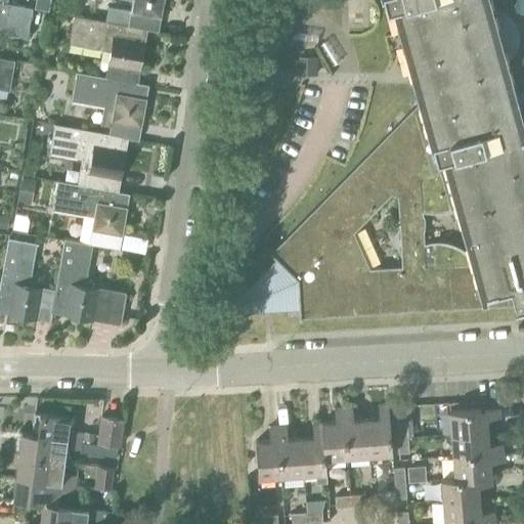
[(0,0),(0,30),(7,31),(7,33),(19,35),(19,34),(27,36),(33,6),(7,2),(0,0)]
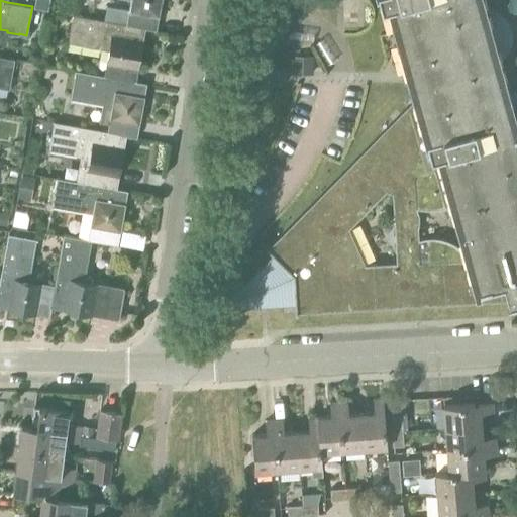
[(130,0),(127,23),(141,25),(141,27),(153,29),(156,15),(159,16),(161,0),(130,0)]
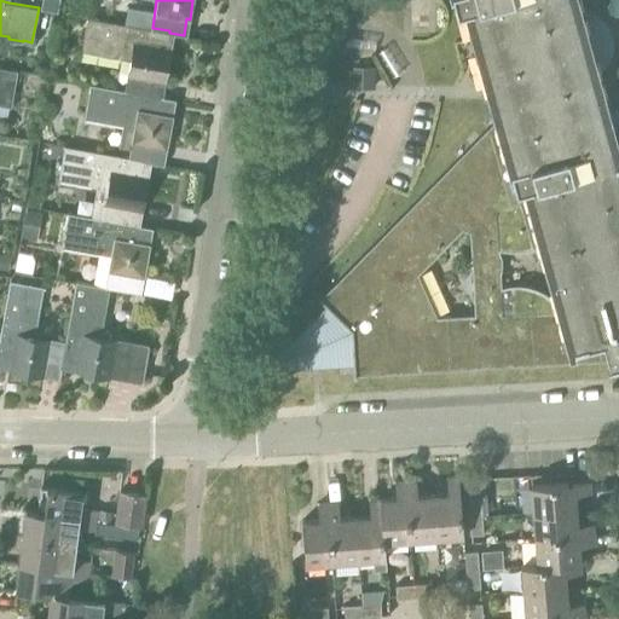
[(455,0),(458,11),(473,7),(502,116),(323,299),(319,295),(318,296),(327,305),(301,330),(306,341),(304,342),(310,354),(312,353),(317,364),(352,362),(353,374),(356,374),(356,369),(607,354),(608,358),(607,358),(607,359),(618,356),(618,150),(597,69),(602,64),(606,61),(608,56),(611,51),(612,45),(612,39),(611,35),(608,29),(606,24),(602,19),(599,17),(593,13),(588,12),(582,11),(578,0),(455,0)]
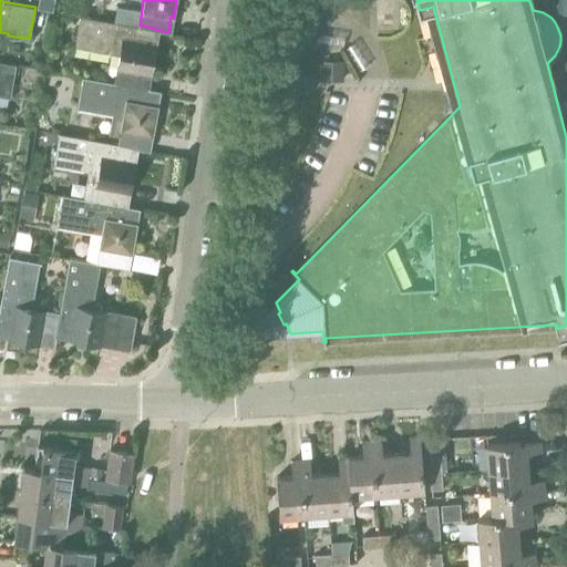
[(119,54),(113,82),(145,88),(147,73),(151,74),(156,43),(153,42),(155,30),(155,28),(140,26),(80,16),(74,47),(119,54)]
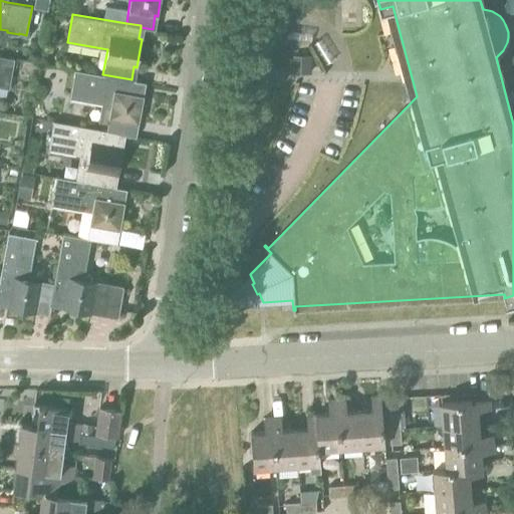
[(14,58),(0,55),(0,86),(9,88),(14,58)]
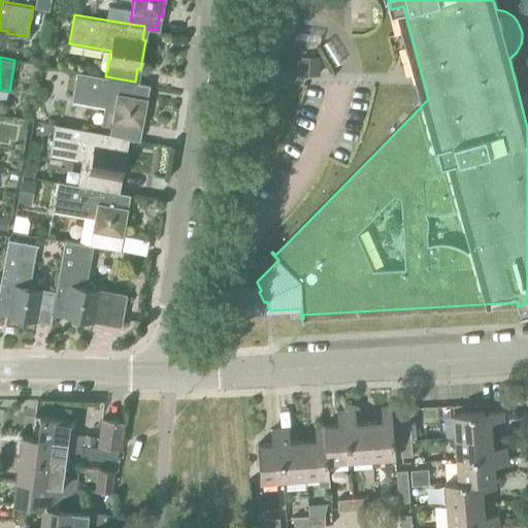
[(44,67),(44,101),(62,102),(62,67),(44,67)]
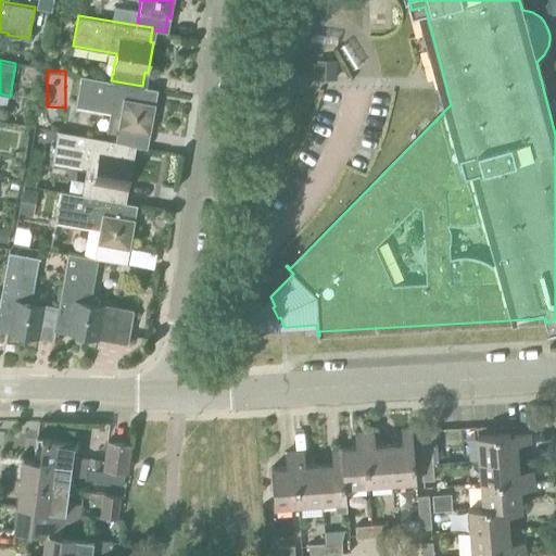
[(154,88),(142,86),(111,80),(80,75),(75,105),(121,114),(115,140),(131,143),(131,144),(144,147),(148,133),(150,133),(155,102),(152,102),(154,88)]
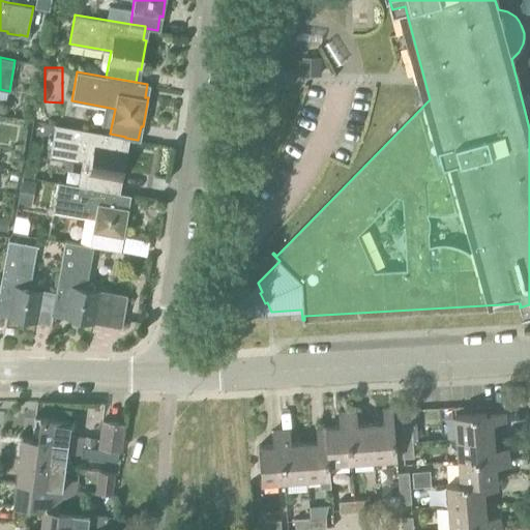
[(38,108),(35,118),(51,122),(53,111),(38,108)]
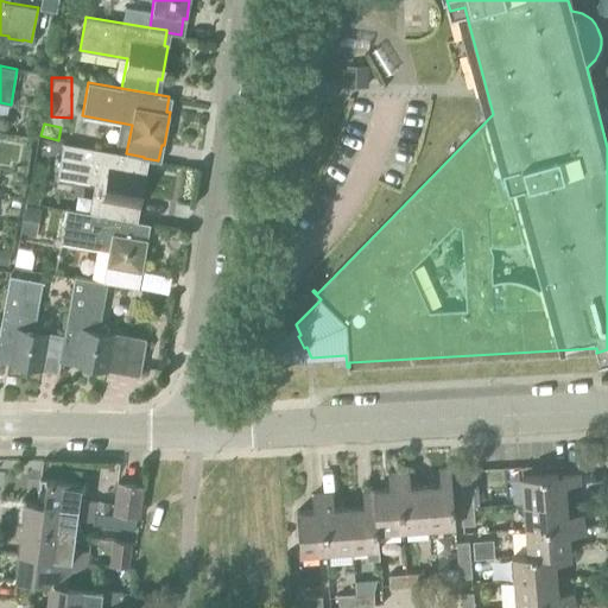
[(144,157),(126,153),(63,143),(57,176),(94,183),(89,211),(65,208),(133,220),(135,206),(139,206),(145,172),(141,172),(144,158),(144,157)]
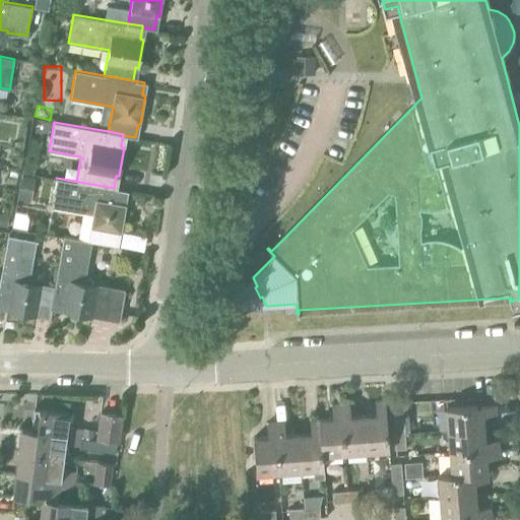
[(90,226),(88,240),(92,241),(91,241),(119,246),(126,204),(123,203),(125,190),(114,188),(56,178),(51,206),(93,214),(90,226)]
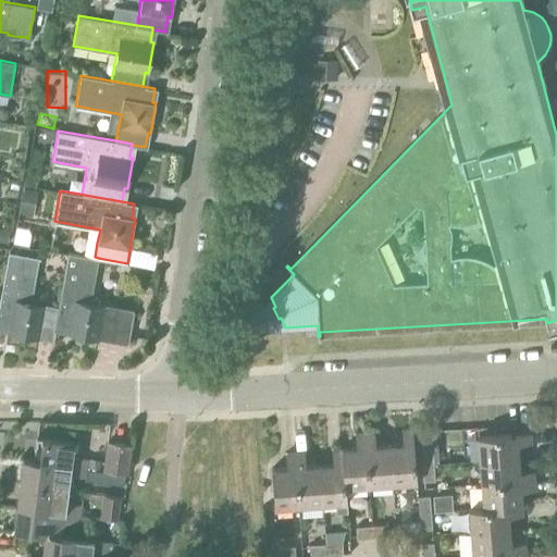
[(39,334),(53,336),(59,307),(31,302),(39,257),(9,251),(2,288),(0,300),(0,326),(10,329),(9,331),(38,336),(39,334)]
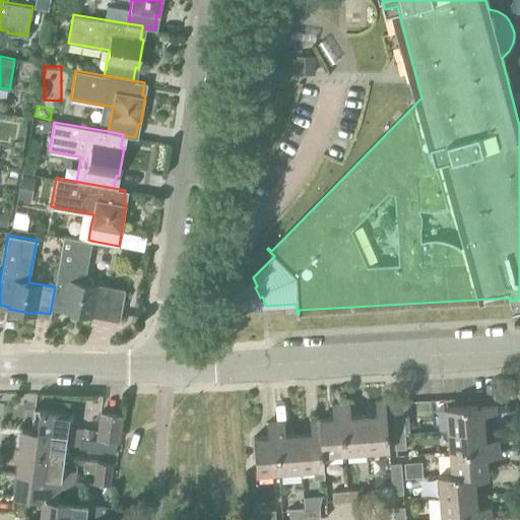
[(84,282),(91,241),(92,241),(88,240),(64,236),(55,286),(50,314),(52,305),(64,307),(64,310),(91,315),(92,313),(120,317),(125,289),(84,282)]
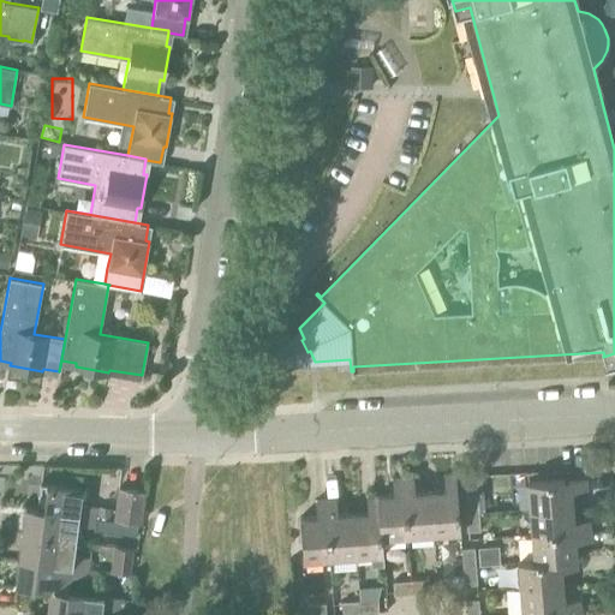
[(569,469),(569,477),(585,476),(585,467),(569,469)]
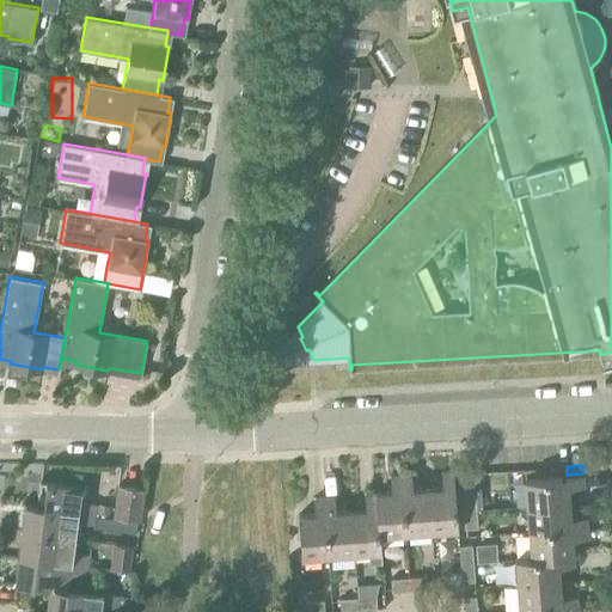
[(445,485),(428,487),(432,530),(458,527),(453,469),(444,470),(445,485)]
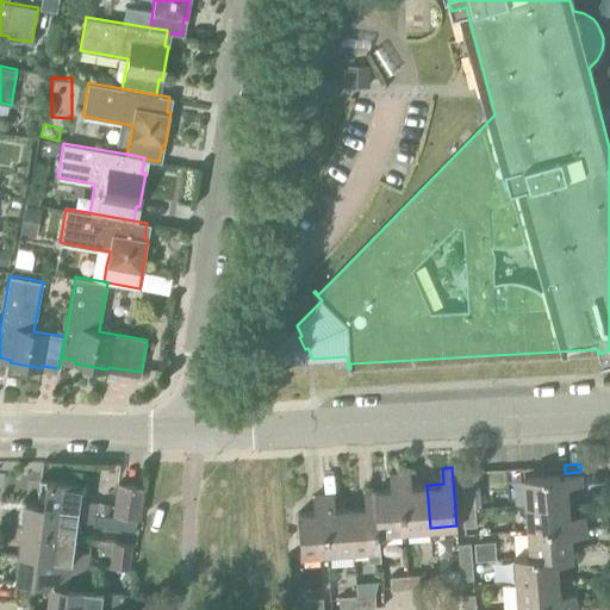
[(409,471),(399,472),(404,530),(430,528),(427,485),(410,486),(409,471)]
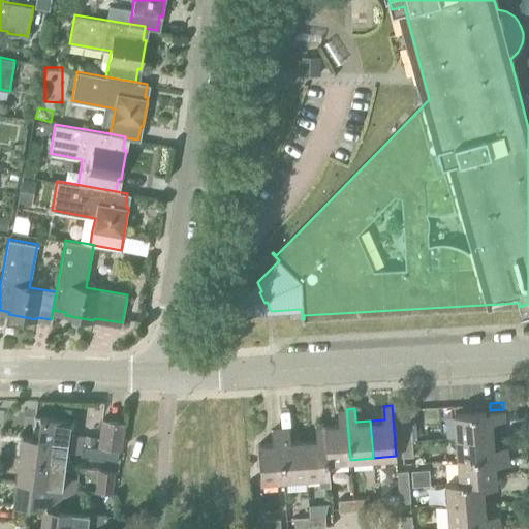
[(340,423),(324,425),(328,462),(329,461),(350,460),(346,409),(339,409),(340,423)]
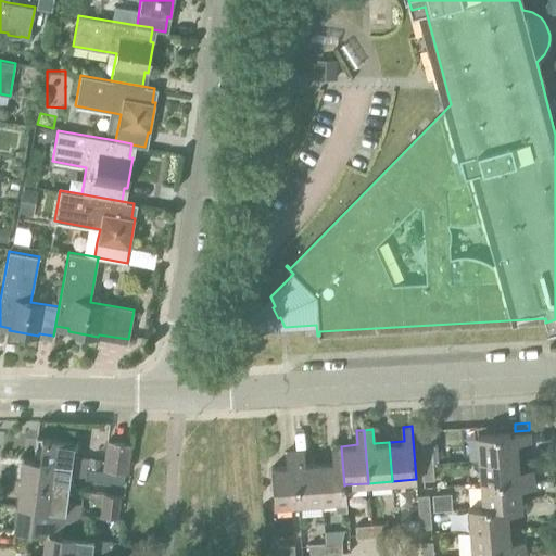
[(479,458),(518,456),(517,441),(531,440),(530,430),(529,430),(515,431),(477,434),(479,458)]
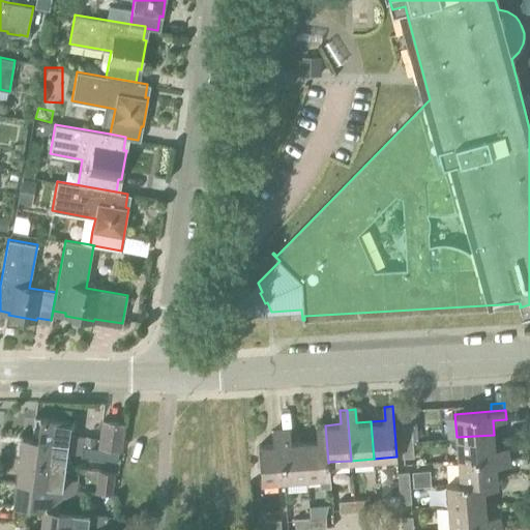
[(40,417),(37,439),(94,446),(96,438),(69,435),(70,423),(70,420),(40,417)]
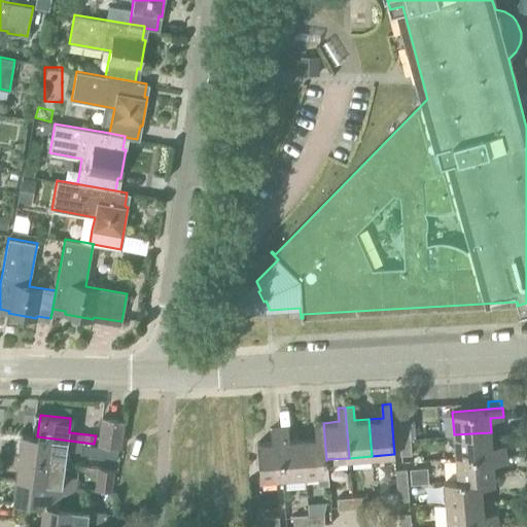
[(101,418),(98,445),(117,447),(121,448),(125,421),(101,418)]
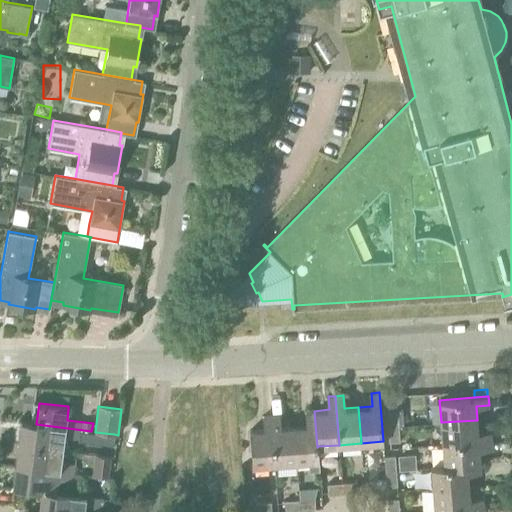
[(397,410),(387,411),(388,426),(399,425),(397,410)]
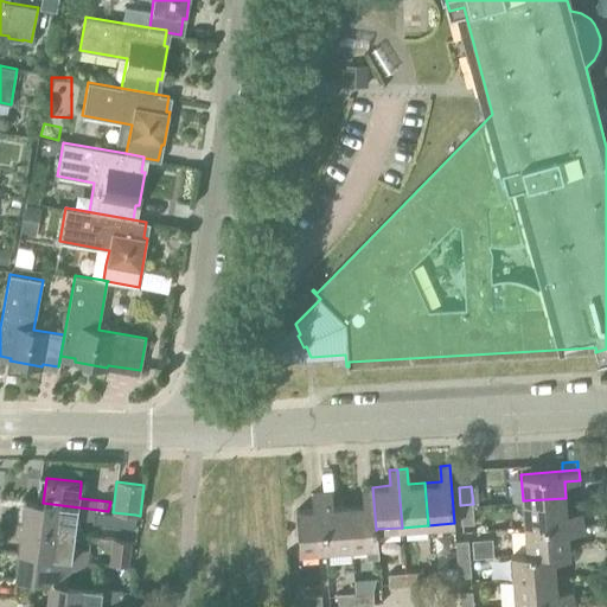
[(364,504),(349,505),(352,548),(366,547),(366,558),(379,557),(378,545),(377,529),(376,530),(372,487),(364,487),(364,504)]
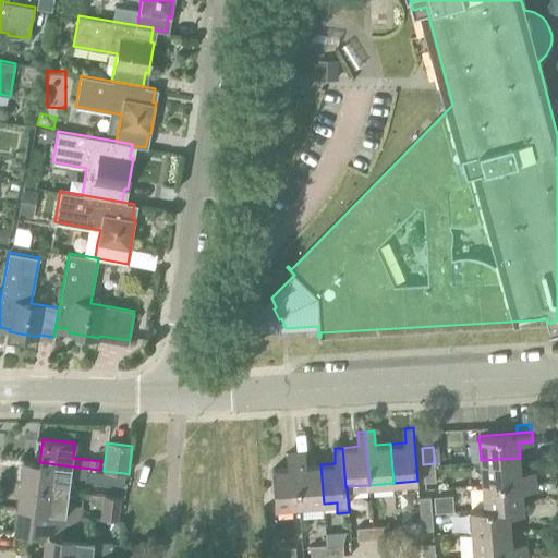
[(288,466),(273,468),(275,507),(300,505),(295,451),(287,452),(288,466)]
